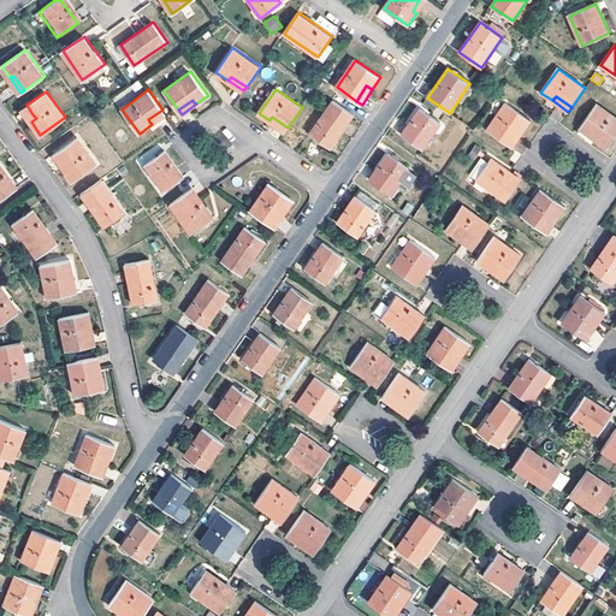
[(335,100),(312,135),(331,148),(355,114),(335,100)]
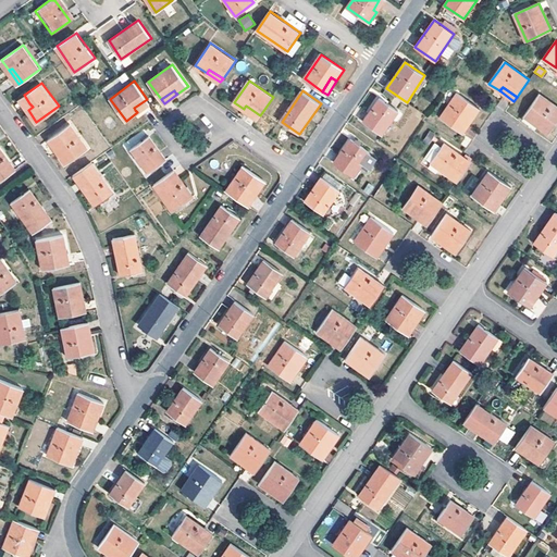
[(458,94),(441,118),(458,131),(467,118),(472,121),(480,110),(458,94)]
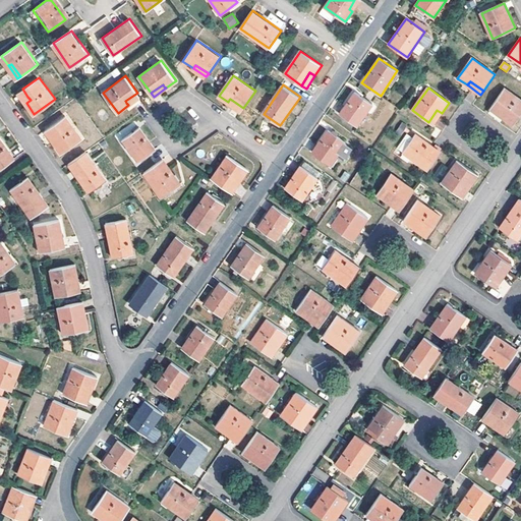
[(22,89),(18,92),(26,103),(31,100),(27,97),(22,89)]
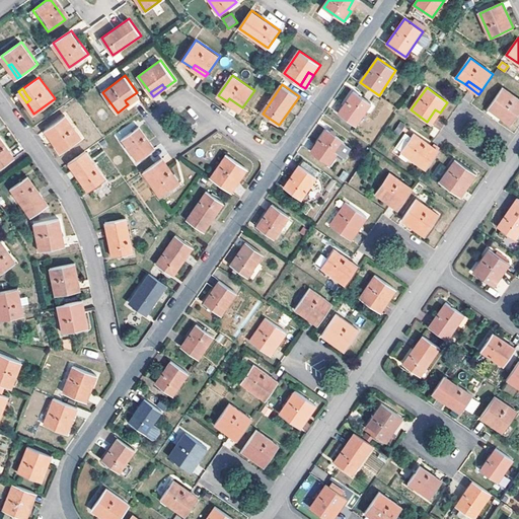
[(518,98),(503,88),(492,105),(504,114),(502,116),(501,117),(512,125),(518,113),(518,98)]
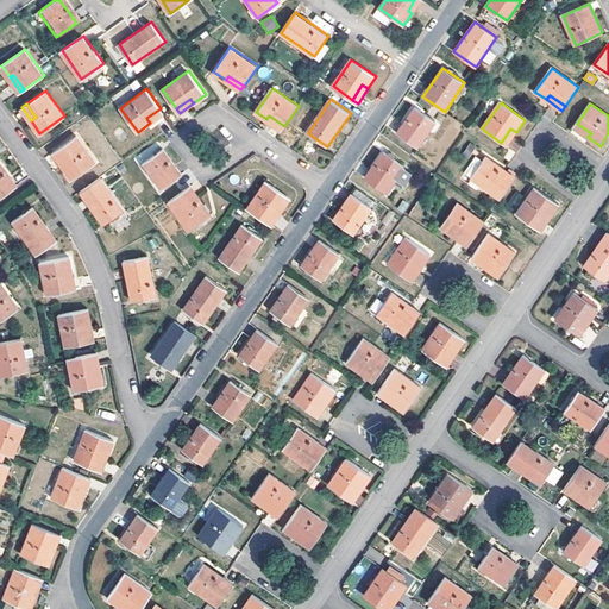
[(415,106),(397,132),(418,146),(437,120),(415,106)]
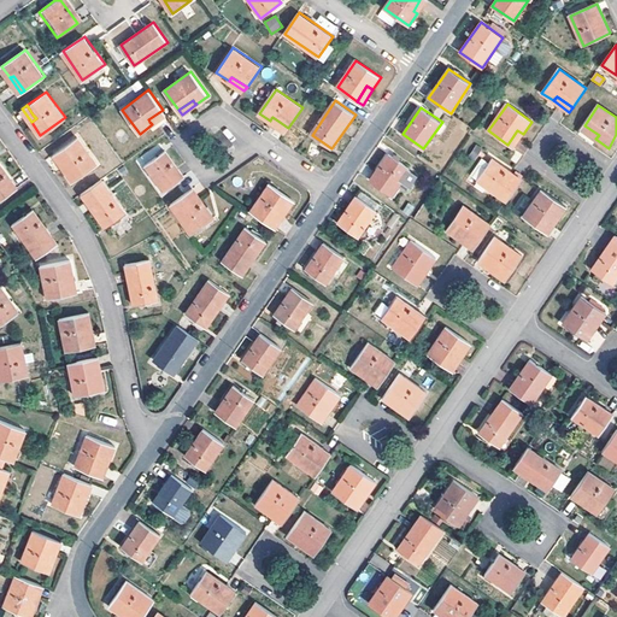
[(150,122),(152,124),(166,115),(163,110),(148,119),(150,122)]
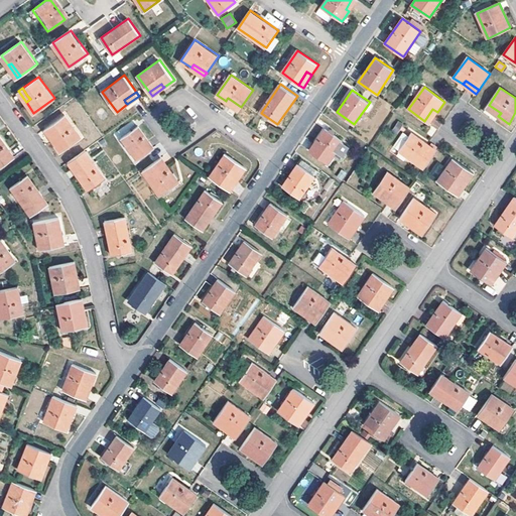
[(226,101),(239,110),(241,107),(228,98),(227,99),(226,101)]
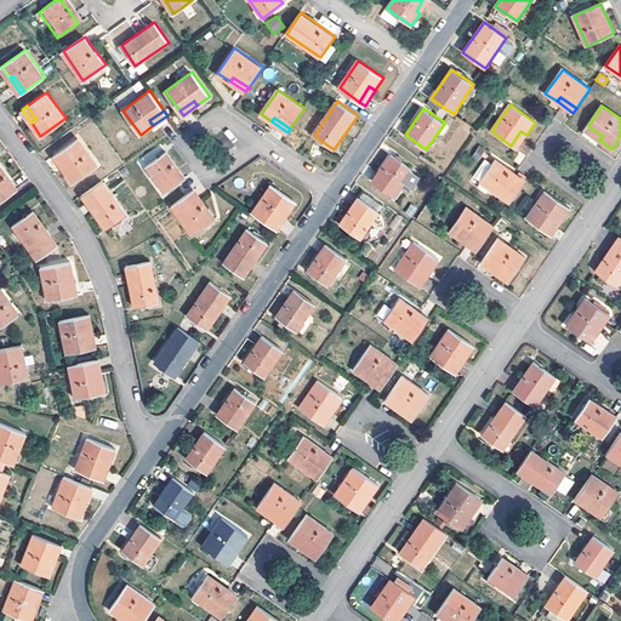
[(585,130),(599,140),(600,138),(603,136),(588,126),(585,130)]
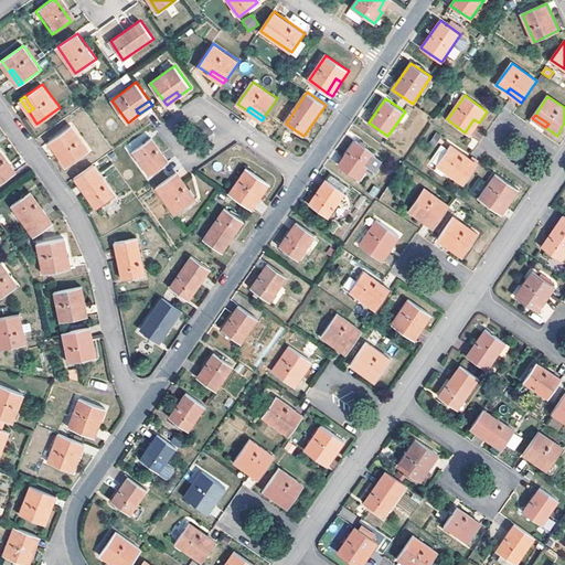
[(210,132),(214,123),(204,118),(200,128),(210,132)]
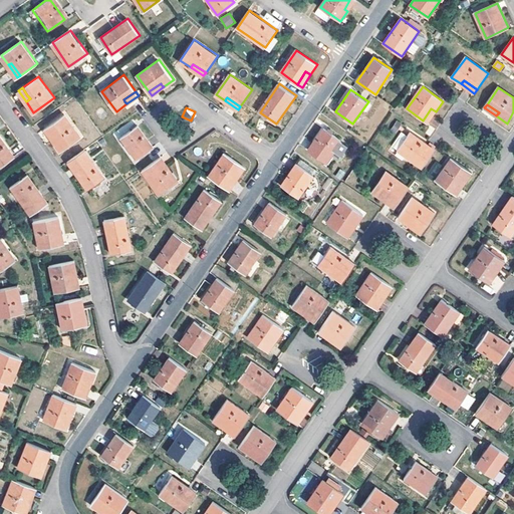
[(436,111),(431,108),(423,120),(428,123),(432,116),(436,111)]
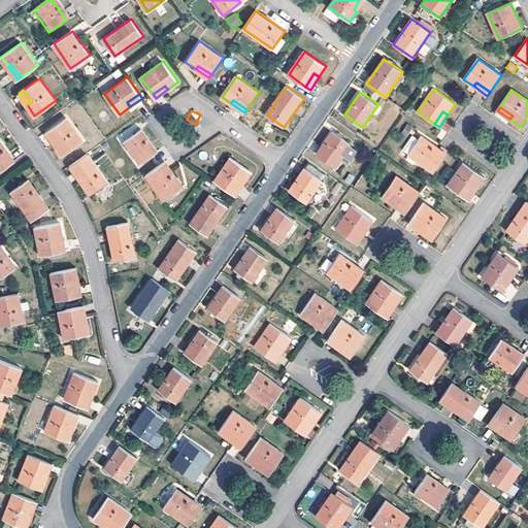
[(67,117),(51,129),(59,140),(55,143),(63,155),(84,140),(67,117)]
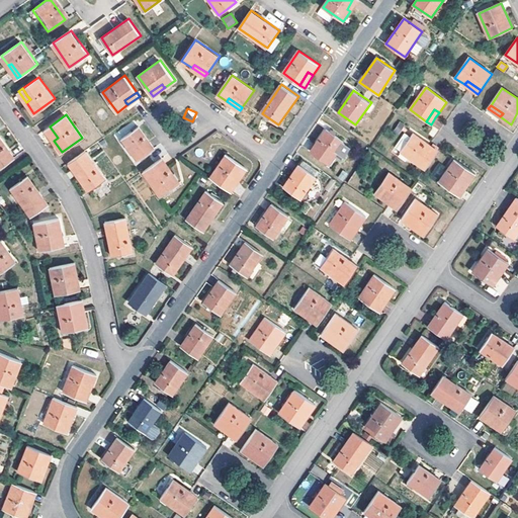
[(140,125),(123,138),(139,160),(156,148),(140,125)]
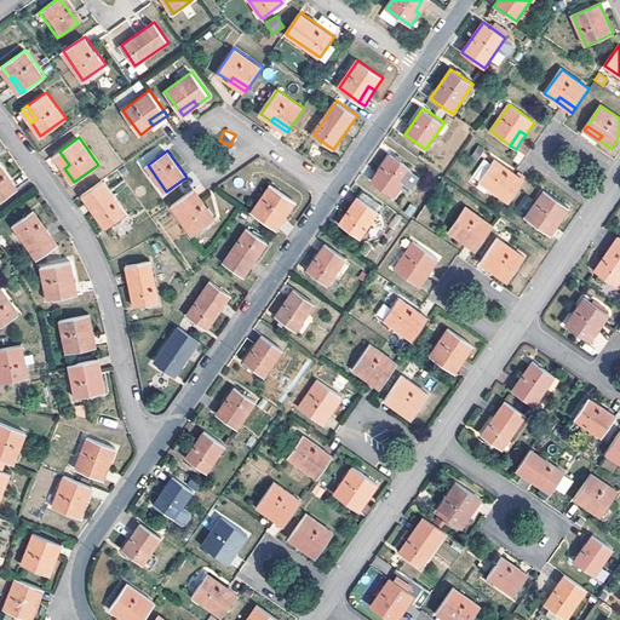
[(59,151),(53,155),(64,168),(69,165),(59,151)]
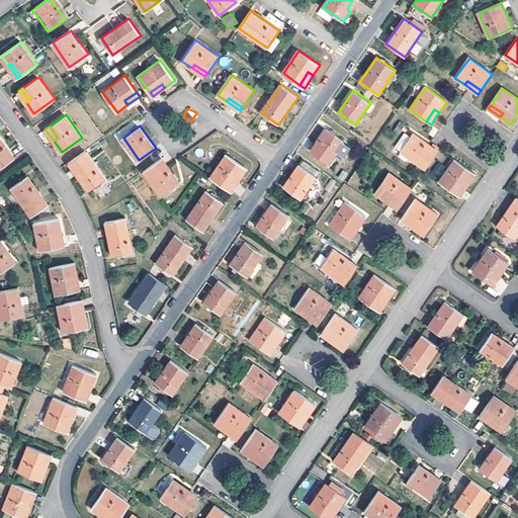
[(327,128),(312,151),(329,163),(344,141),(327,128)]
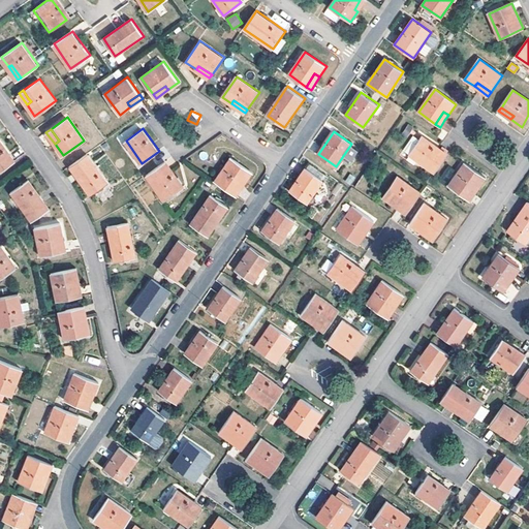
[(422,136),(409,155),(435,173),(447,154),(422,136)]
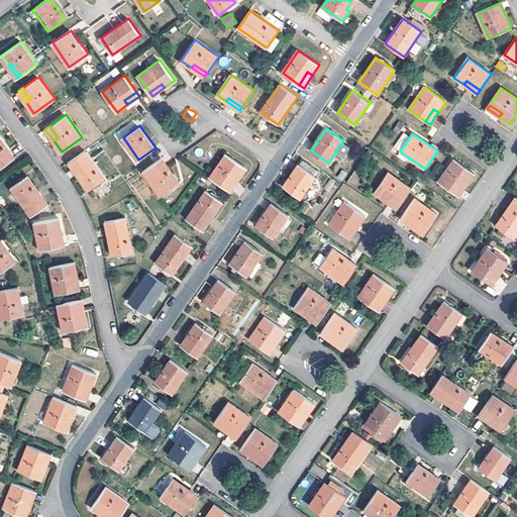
[(0,134),(0,168),(16,157),(0,134)]
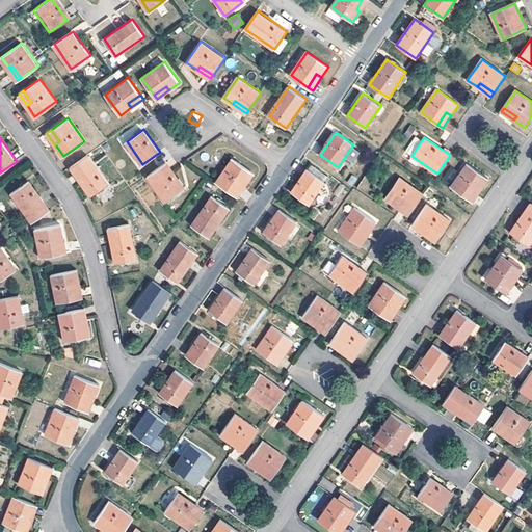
[(88,154),(71,167),(91,195),(109,183),(88,154)]
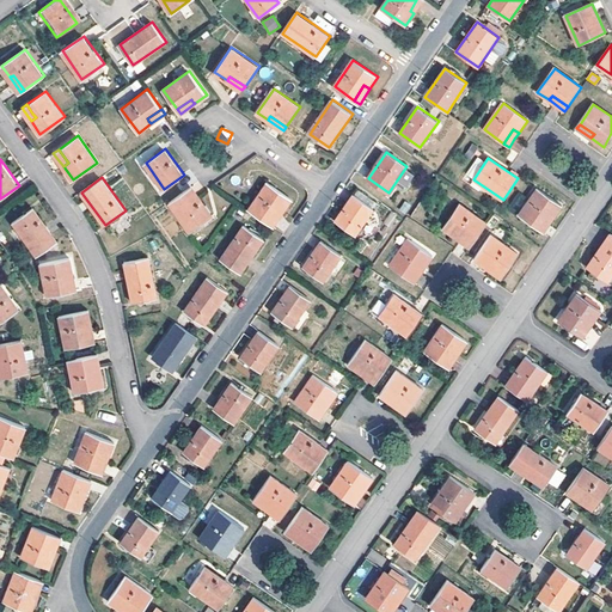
[(268,182),(249,209),(269,222),(279,207),(281,208),(283,210),(293,199),(268,182)]
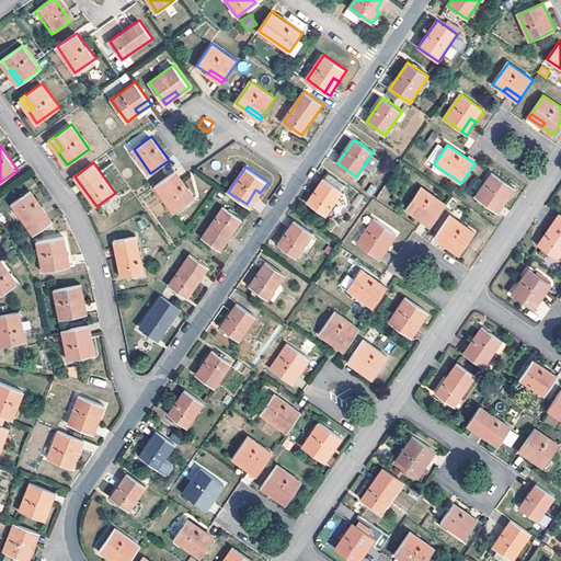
[(175,170),(156,184),(175,212),(195,197),(175,170)]
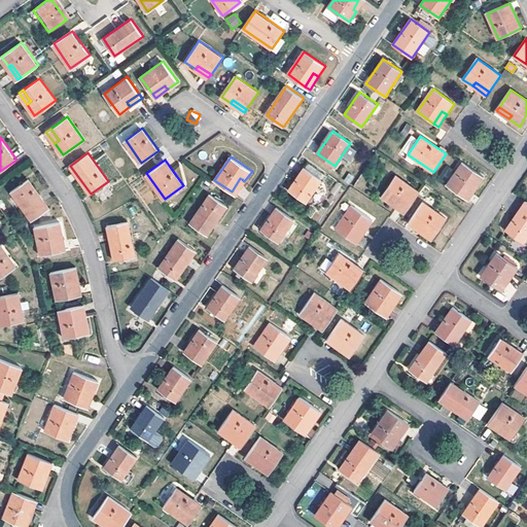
[(463,162),(447,185),(464,198),(472,185),(477,187),(485,177),(463,162)]
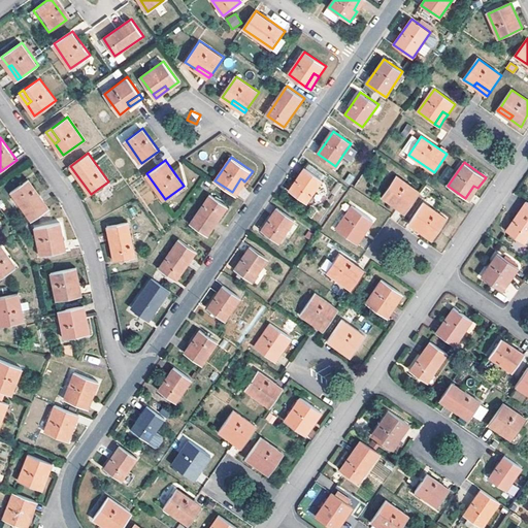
[(305,166),(290,189),(307,202),(324,178),(305,166)]
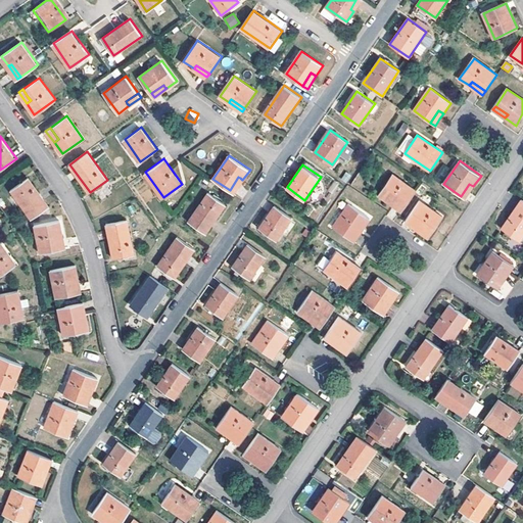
[(393,174),(379,195),(389,202),(392,198),(405,206),(417,190),(393,174)]
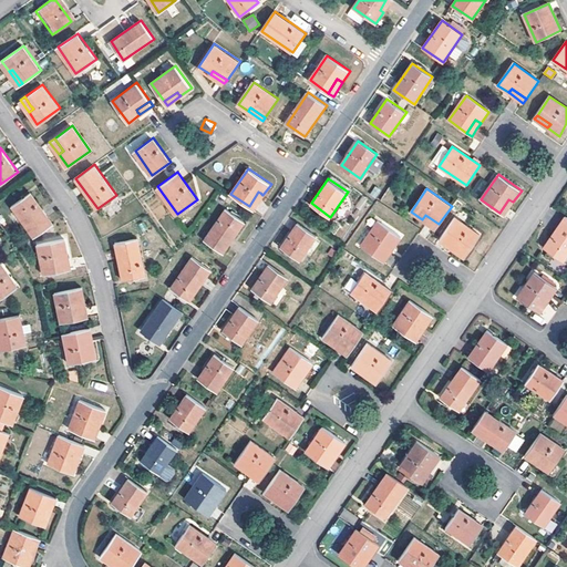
[(249,206),(254,209),(263,195),(260,193),(258,192),(249,206)]
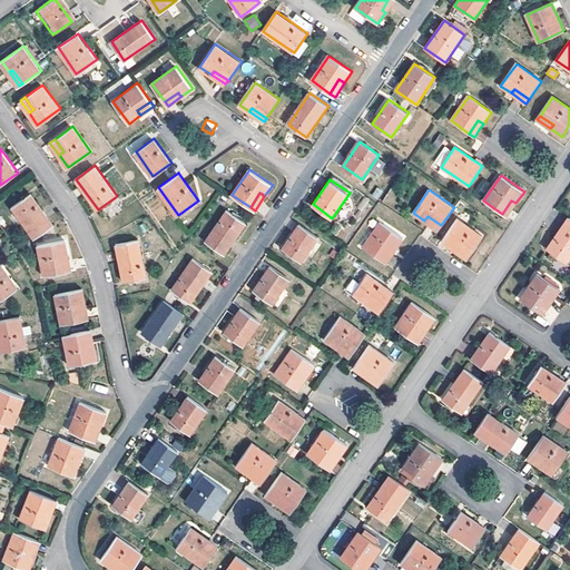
[(30,194),(12,206),(35,238),(53,225),(30,194)]
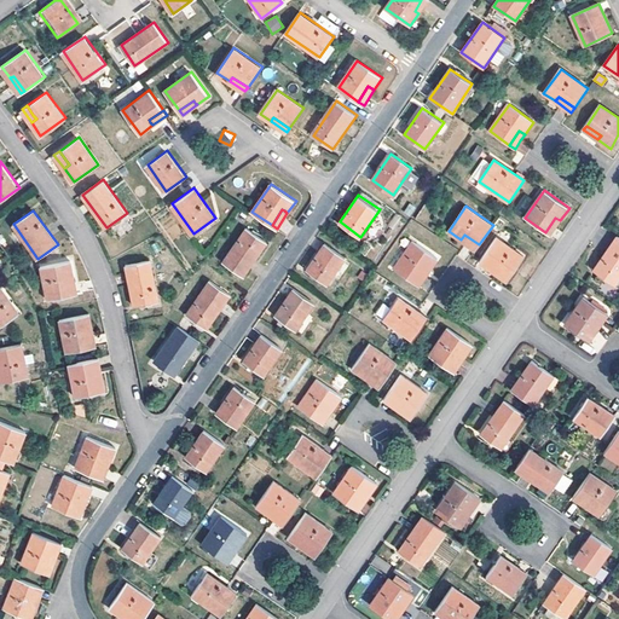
[(560,220),(555,218),(545,232),(550,236),(556,227),(560,220)]
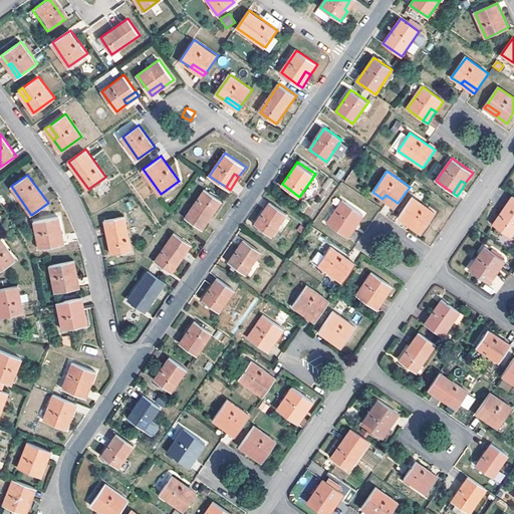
[(206,189),(186,217),(203,229),(222,200),(210,192),(206,189)]
